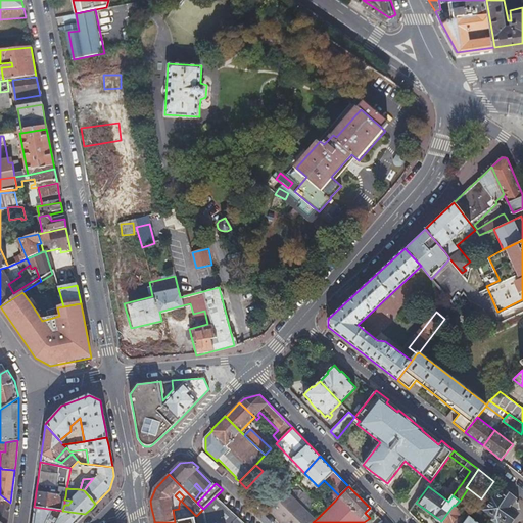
[(493,497),(489,504),(485,510),(495,517),(493,520),(497,522),(501,519),(507,522),(511,522),(519,513),(518,500),(504,488),(495,500),(493,497)]
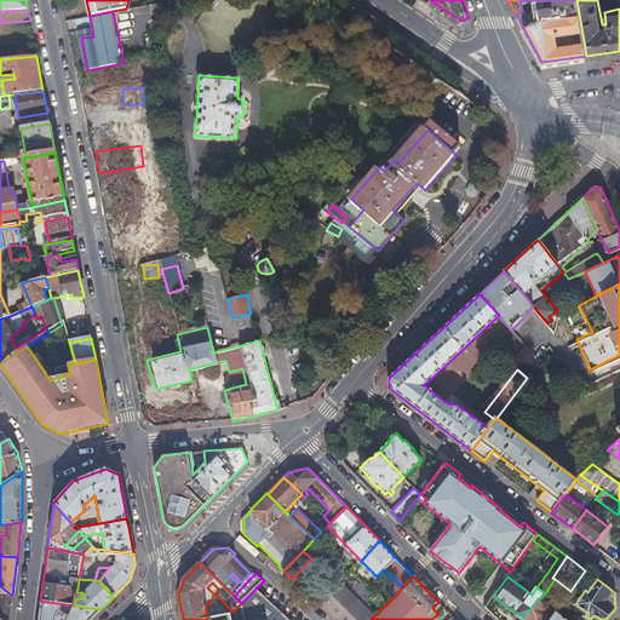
[(306,619),(264,580),(241,603),(233,612),(230,615),(230,619),(306,619)]
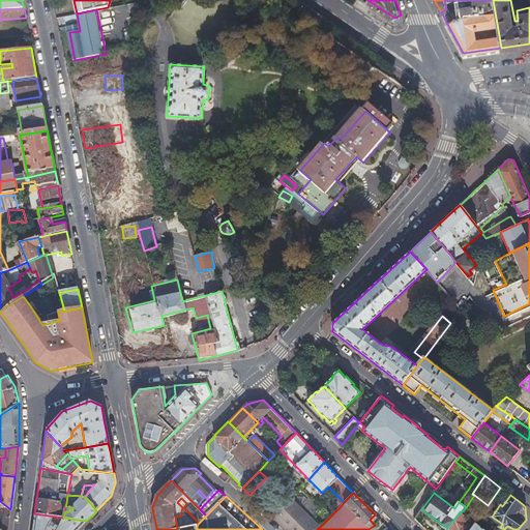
[(288,529),(315,502),(310,496),(302,503),(297,502),(291,497),(272,517),(288,529)]
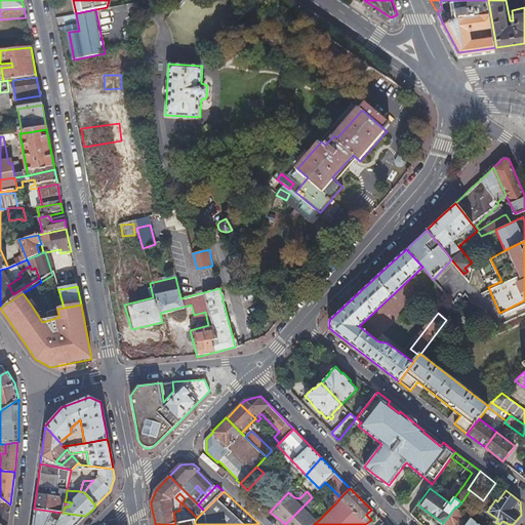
[(0,506),(2,508),(0,512),(0,524),(2,524),(7,524),(10,505),(0,496),(0,506)]
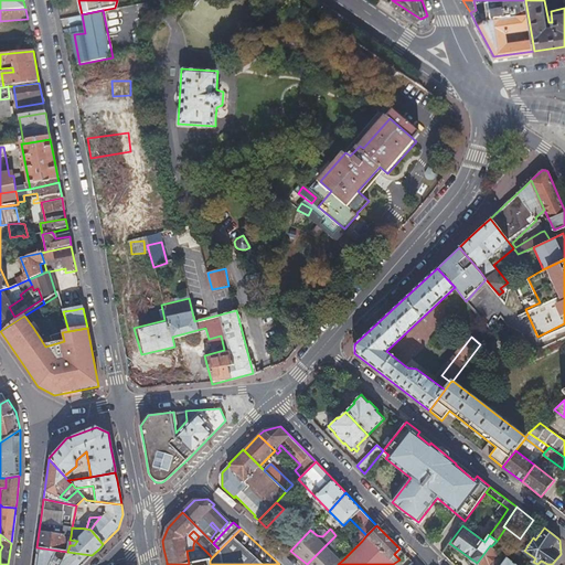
[(341,542),(336,535),(307,564),(338,564),(342,561),(336,554),(334,548),(341,542)]
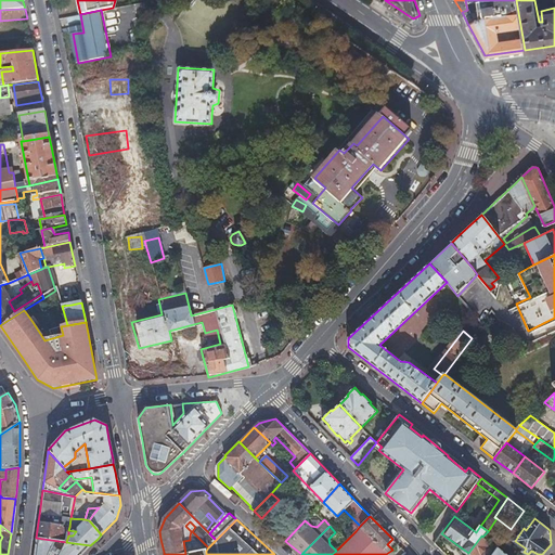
[(480,554),(490,542),(482,537),(481,536),(468,553),(466,554),(480,554)]
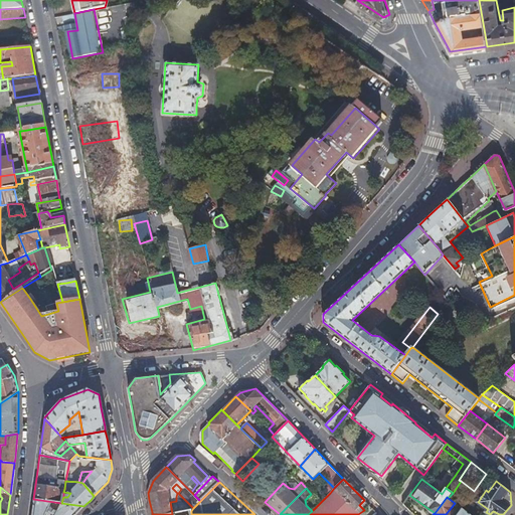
[(74,514),(83,506),(61,503),(33,499),(31,514),(74,514)]
